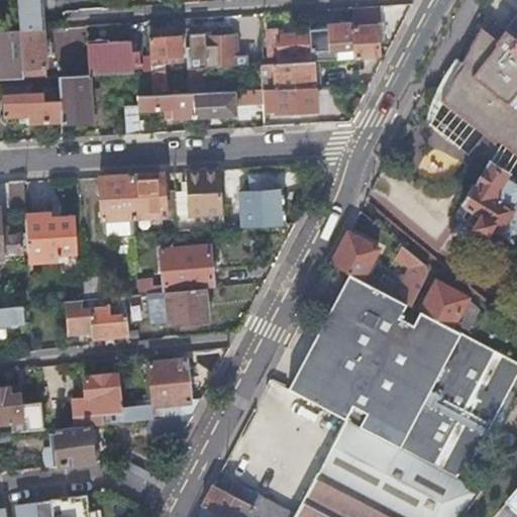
[(17,0),(19,29),(42,28),(43,27),(41,0),(17,0)]
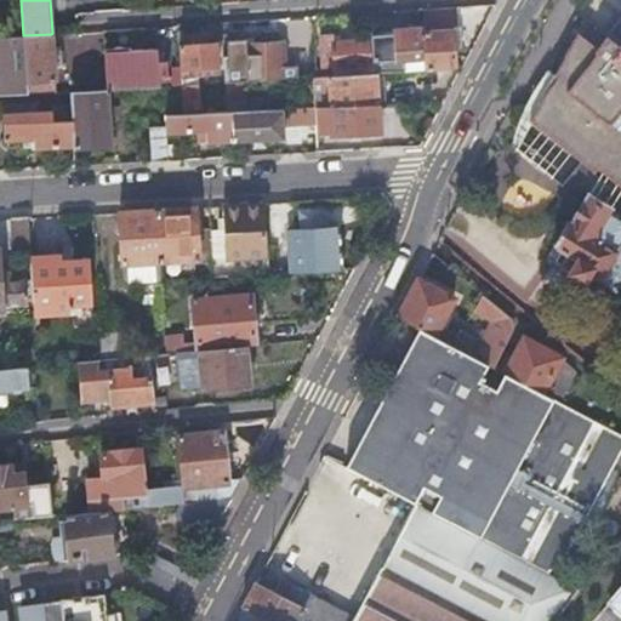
[(422,26),(426,69),(455,66),(454,45),(454,36),(461,35),(460,24),(457,24),(456,5),(421,7),(422,26)]
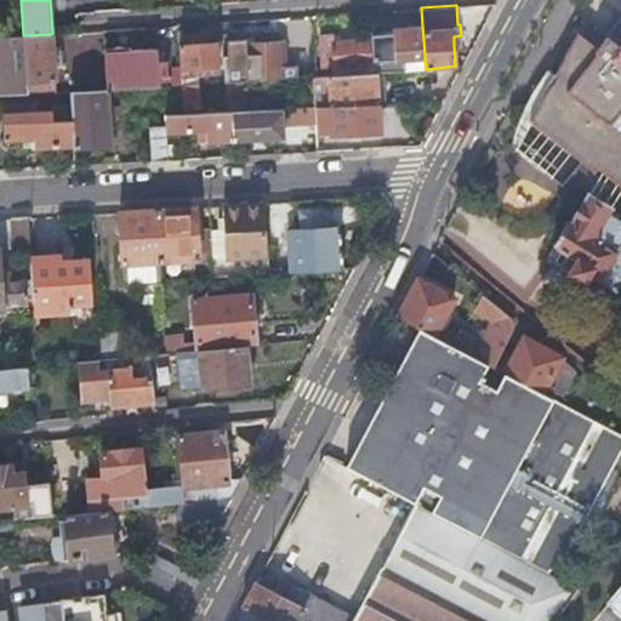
[(577,32),(581,34),(587,39),(597,27),(585,17),(577,32)]
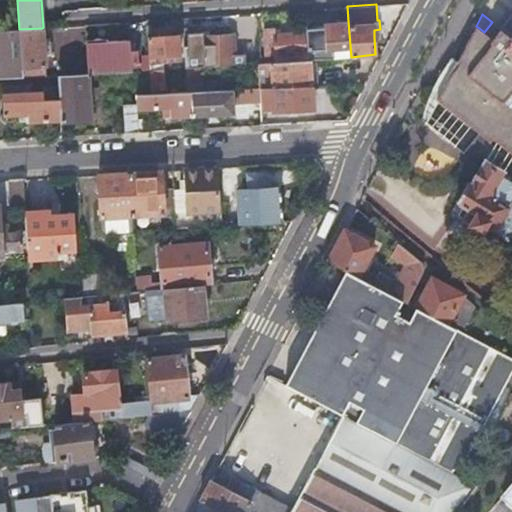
[(511,16),(502,30),(492,22),(484,32),(511,54),(511,16)]
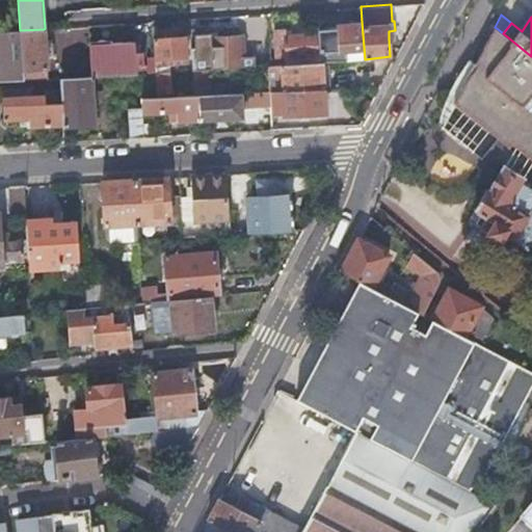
[(319,54),(319,62),(322,62),(365,59),(362,22),(316,26),(319,54)]
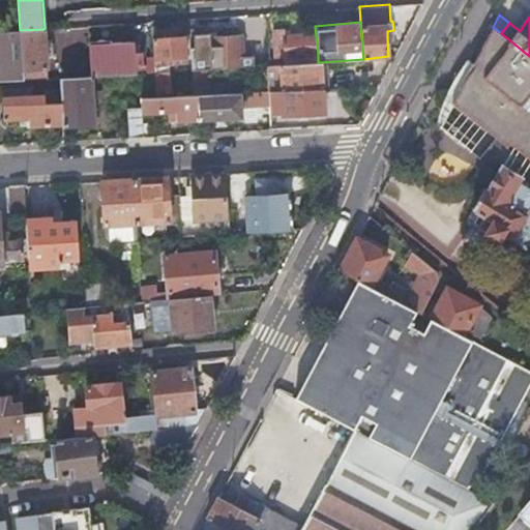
[(189,47),(192,69),(255,65),(255,56),(242,56),(242,37),(210,38),(210,32),(199,33),(199,27),(193,28),(194,47),(189,47)]
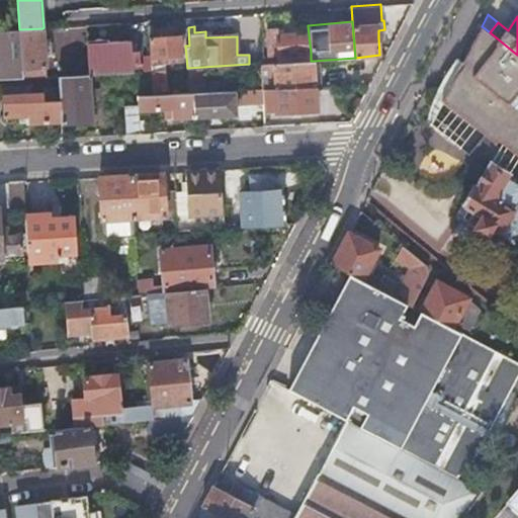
[(42,28),(19,29),(23,78),(45,77),(44,66),(45,66),(42,28)]
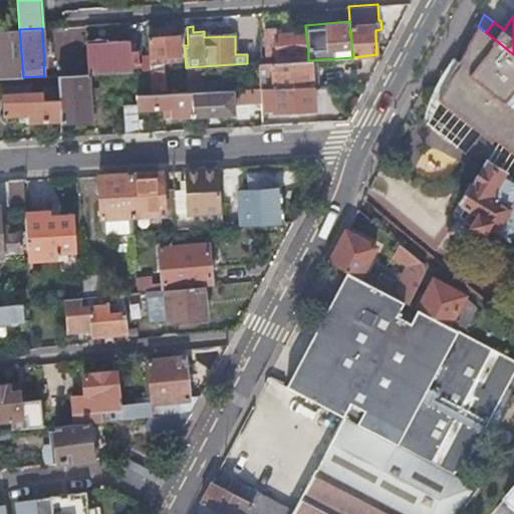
[(264,63),(270,62),(308,60),(308,52),(304,52),(303,33),(273,34),(273,28),(264,29),(265,56),(263,56),(264,63)]
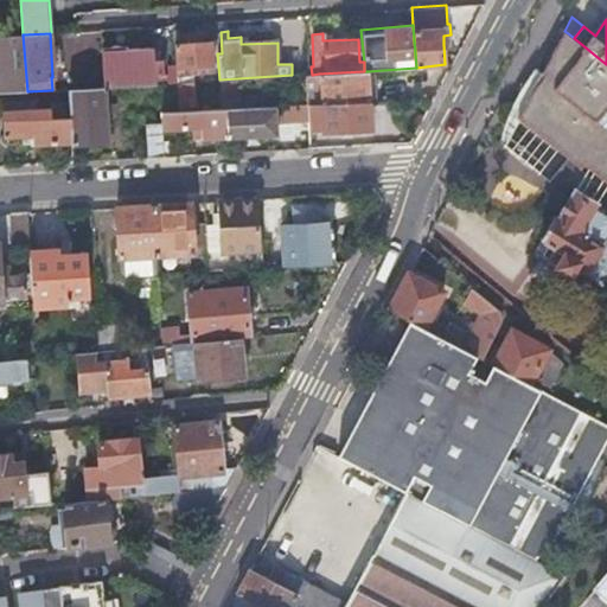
[(606,64),(574,38),(568,33),(555,50),(542,72),(526,102),(510,132),(504,144),(538,172),(557,148),(606,183),(606,64)]
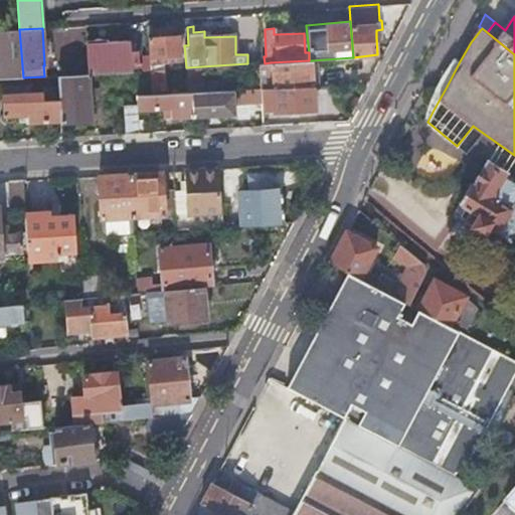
[(19,29),(0,30),(0,78),(23,77),(19,29)]
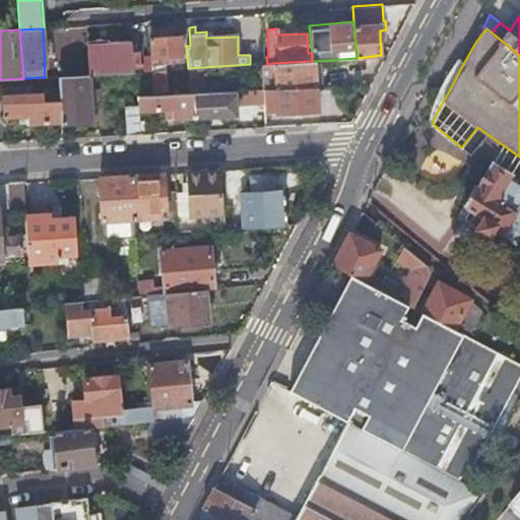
[(148,39),(150,70),(155,70),(155,64),(166,63),(166,57),(182,56),(181,37),(148,39)]
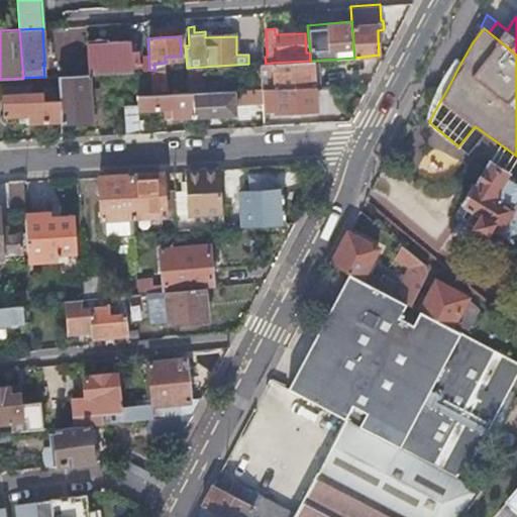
[(87,53),(89,74),(131,71),(131,63),(138,62),(137,49),(129,49),(129,42),(107,43),(106,42),(87,43),(87,53)]
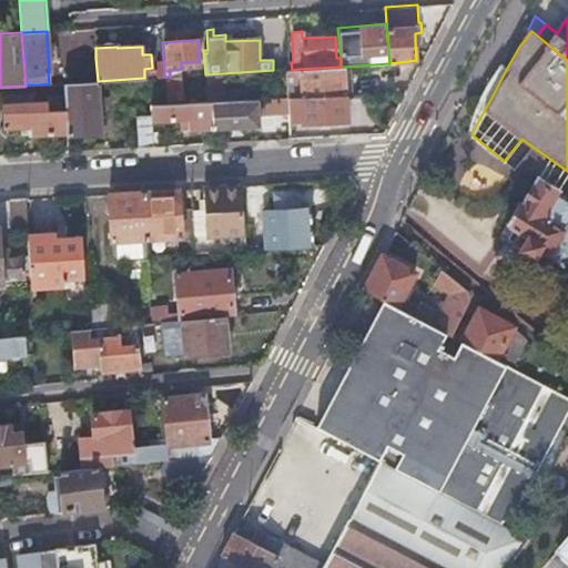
[(81,82),(95,81),(93,53),(80,53),(81,82)]
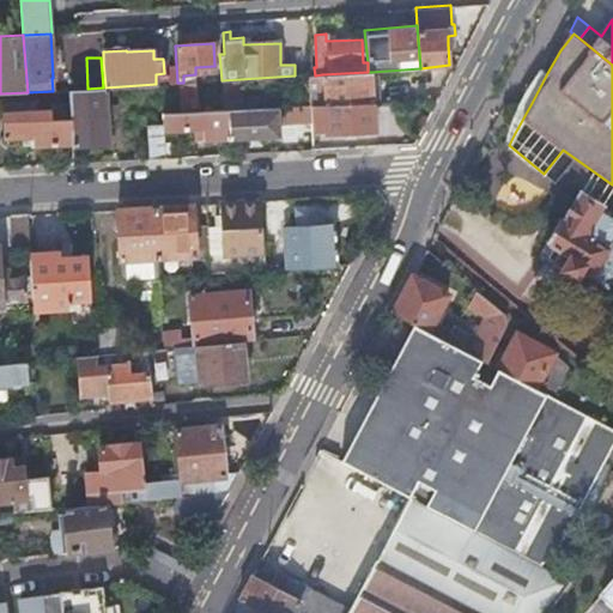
[(322,74),(323,104),(374,102),(371,72),(368,72),(322,74)]
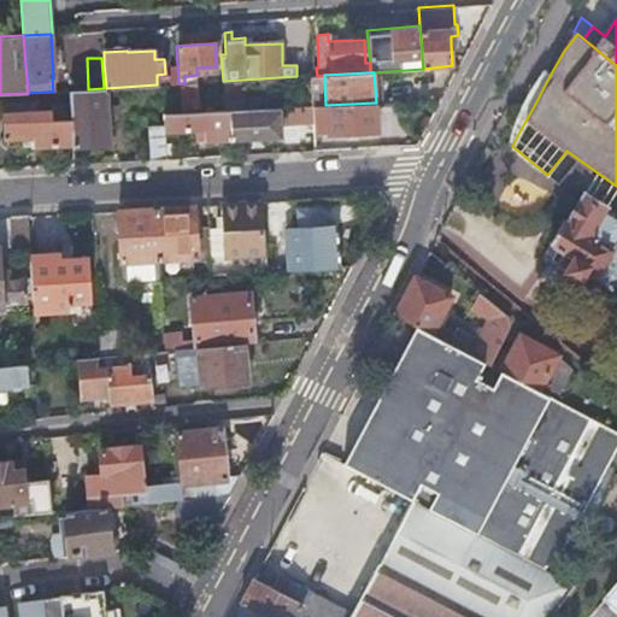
[(310,76),(312,106),(325,105),(324,75),(317,76),(310,76)]
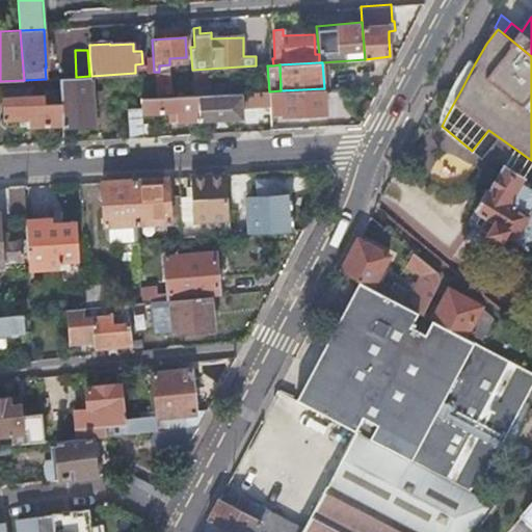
[(159,72),(154,72),(156,98),(170,97),(169,71),(159,72)]
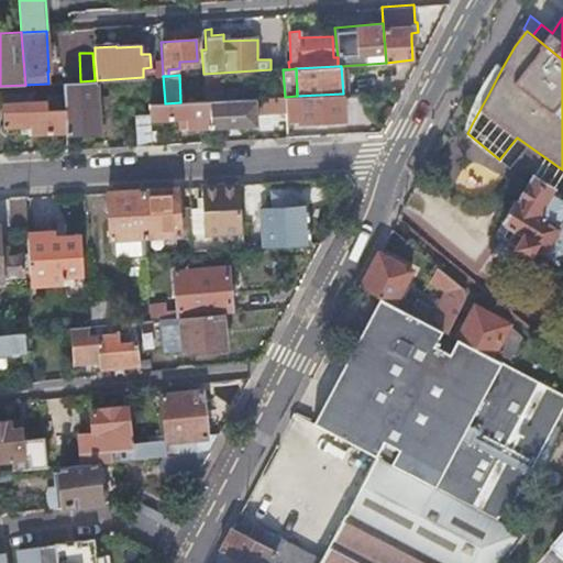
[(66,131),(66,133),(100,131),(97,80),(95,80),(80,81),(64,83),(64,92),(65,107),(66,131)]
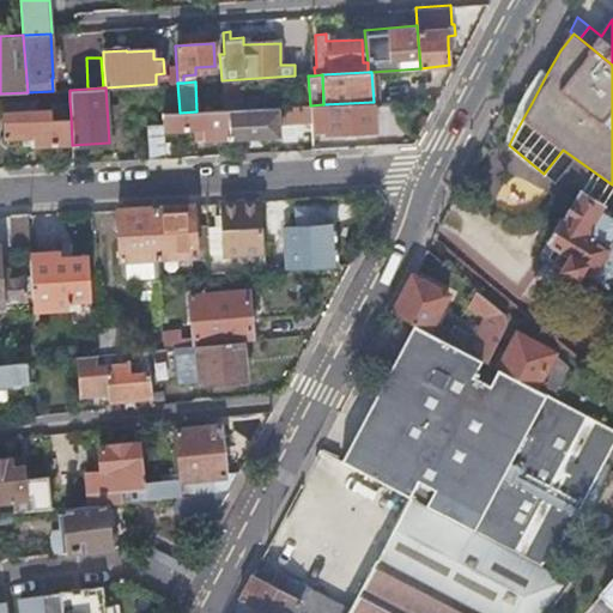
[(35,145),(72,143),(71,116),(52,116),(52,109),(23,110),(22,97),(2,97),(5,138),(34,137),(35,145)]
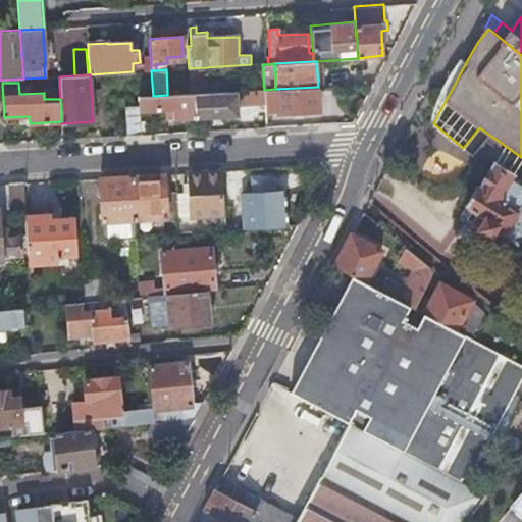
[(44,87),(44,93),(44,99),(60,99),(59,86),(44,87)]
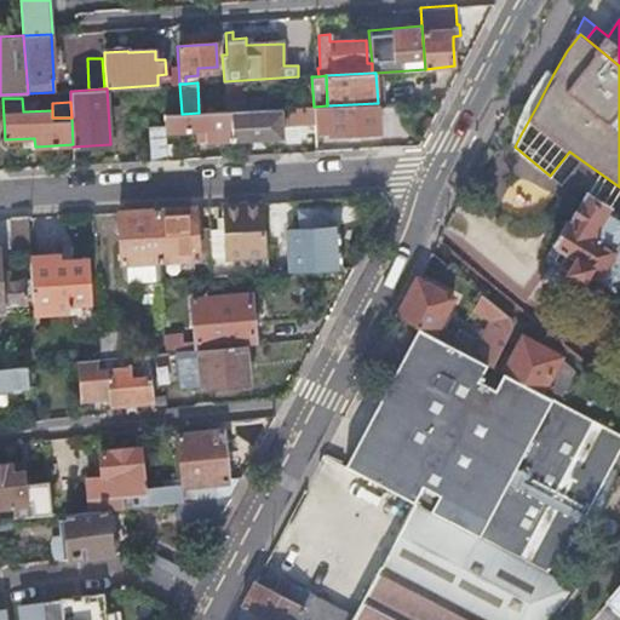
[(327,105),(314,107),(314,121),(315,127),(329,127),(329,133),(379,131),(378,103),(327,105)]
